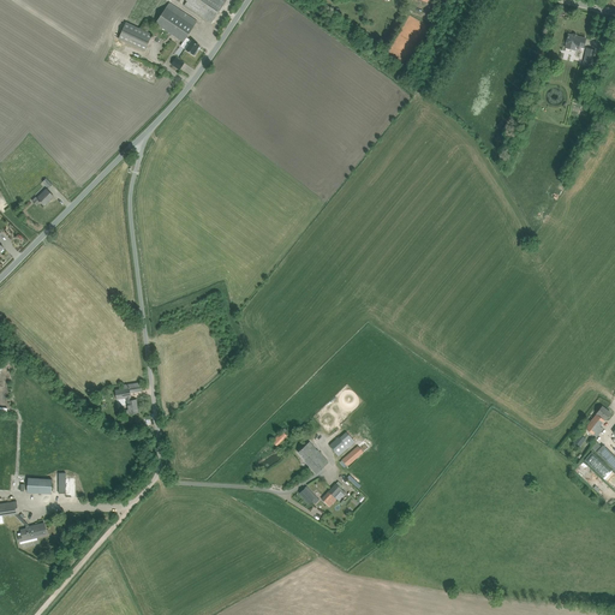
[(226,0),(187,0),(184,6),(212,24),(226,0)]
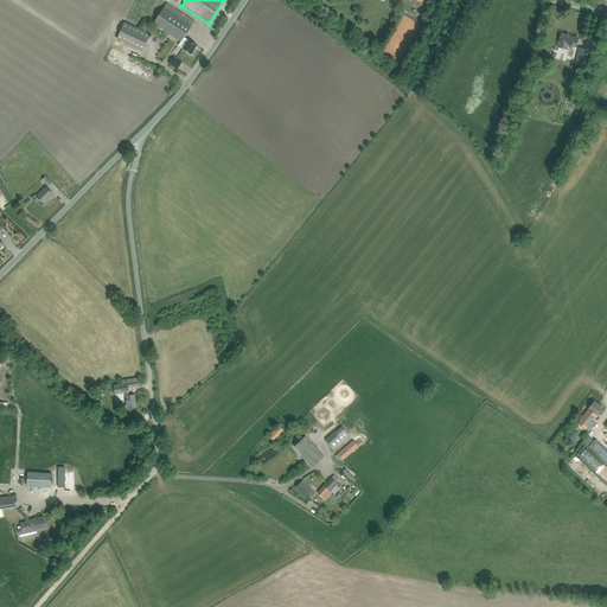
[(167,2),(153,23),(181,42),(178,45),(191,53),(197,45),(184,37),(195,21),(167,2)]
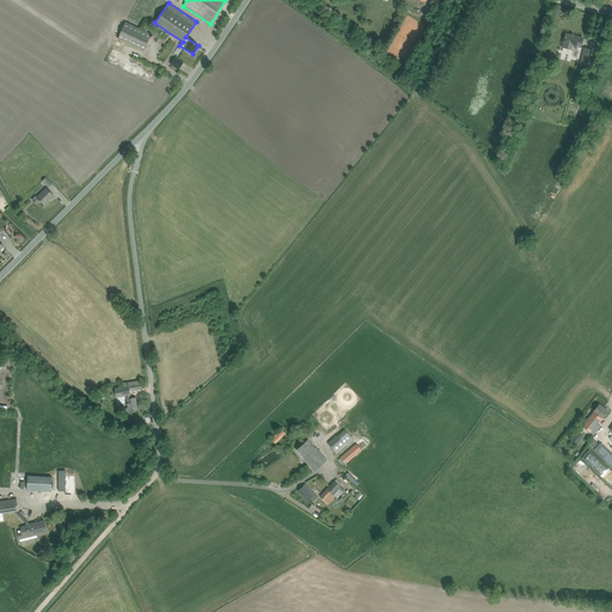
[(117,38),(144,51),(152,35),(126,22),(117,38)]
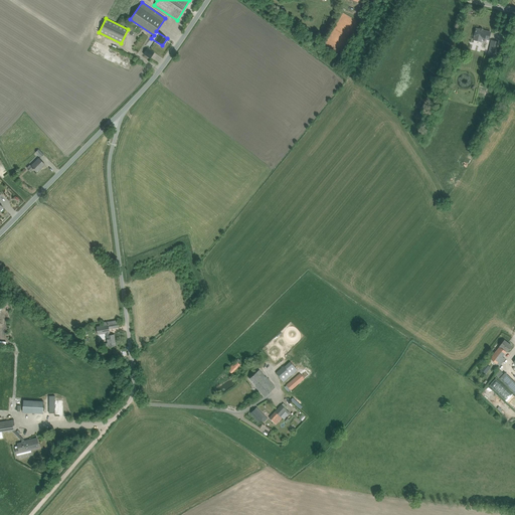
[(481,42),(482,38),(489,39),(491,32),(476,28),(474,36),(475,36),(474,40),(481,42)]
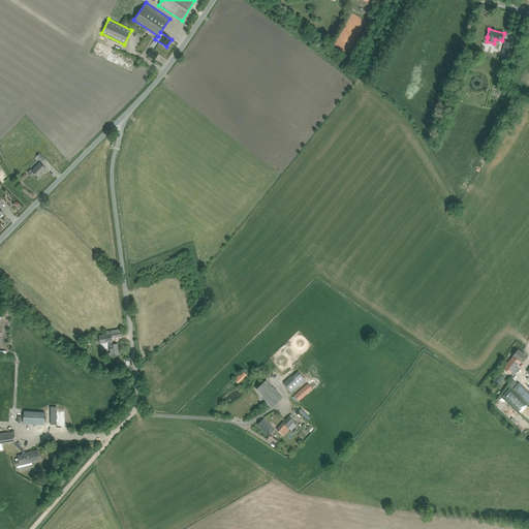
[(501,55),(509,57),(512,43),(504,41),(501,55)]
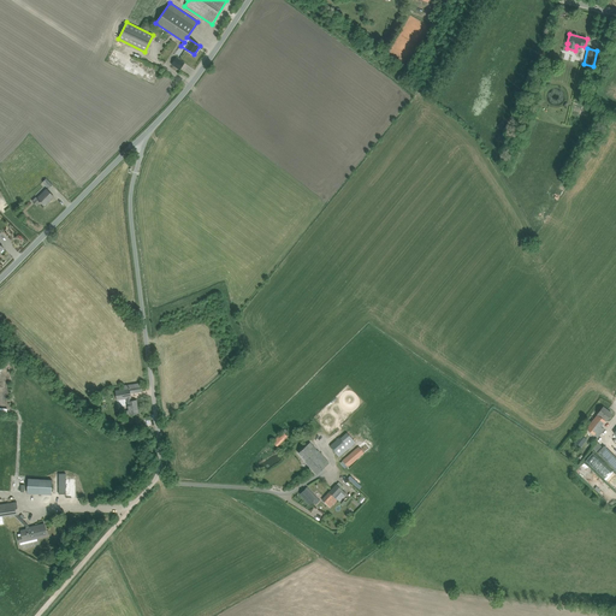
[(172,65),(175,66),(179,70),(184,63),(177,58),(172,65)]
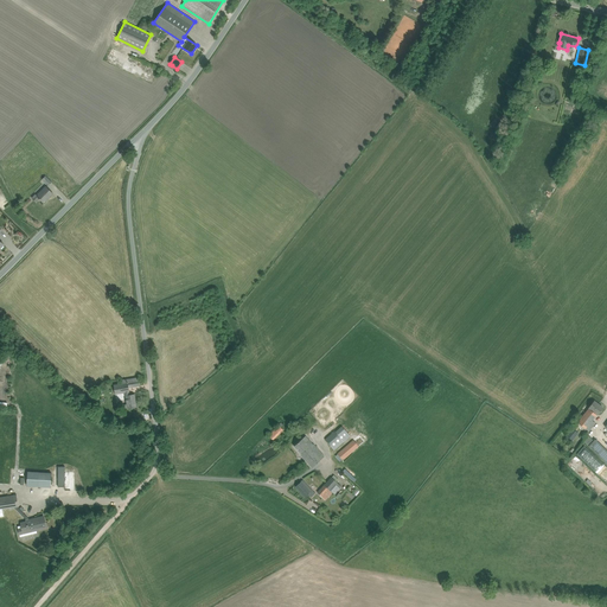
[(146,80),(148,74),(139,70),(136,76),(146,80)]
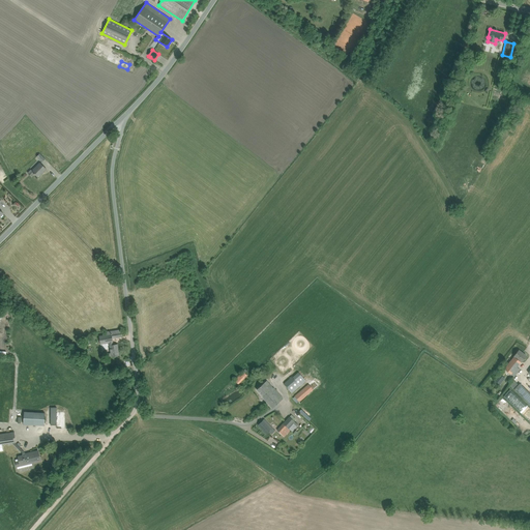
[(47,169),(42,166),(39,163),(32,171),(30,170),(28,173),(32,177),(34,174),(38,177),(47,169)]
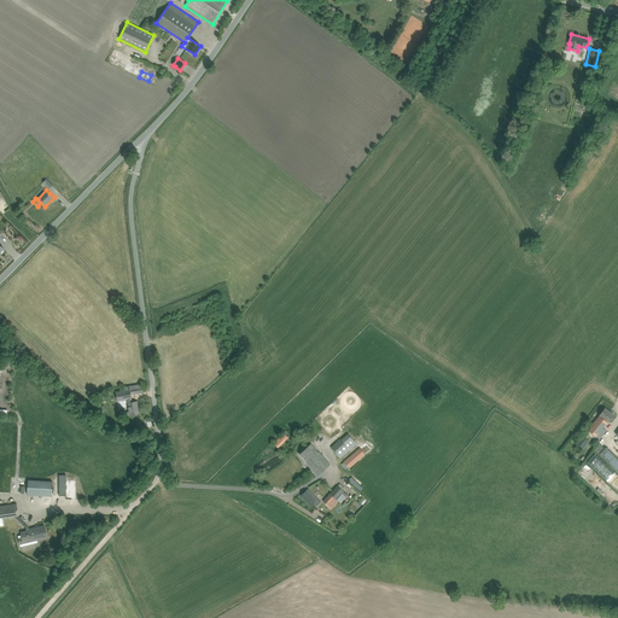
[(124,391),(116,392),(117,398),(128,397),(130,412),(130,417),(133,415),(139,415),(136,401),(132,402),(132,398),(132,395),(130,386),(124,388),(124,391)]
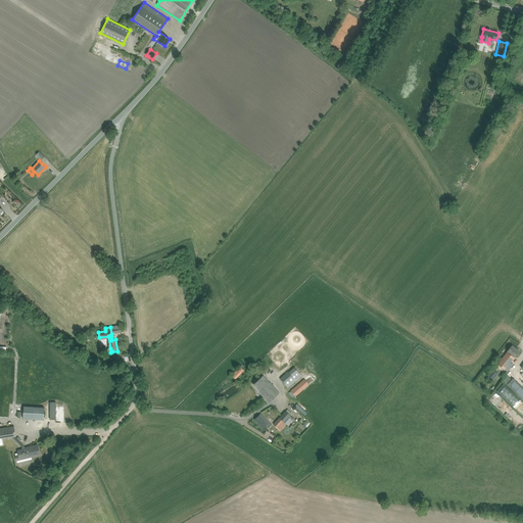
[(505,355),(498,365),(508,372),(513,366),(510,364),(514,359),(513,359),(514,358),(516,355),(519,351),(512,345),(509,349),(507,351),(508,352),(505,355)]
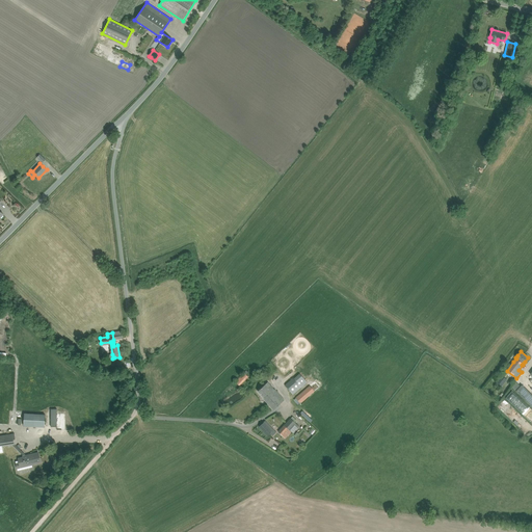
[(247,375),(249,373),(246,370),(235,381),(239,387),(248,377),(247,375)]
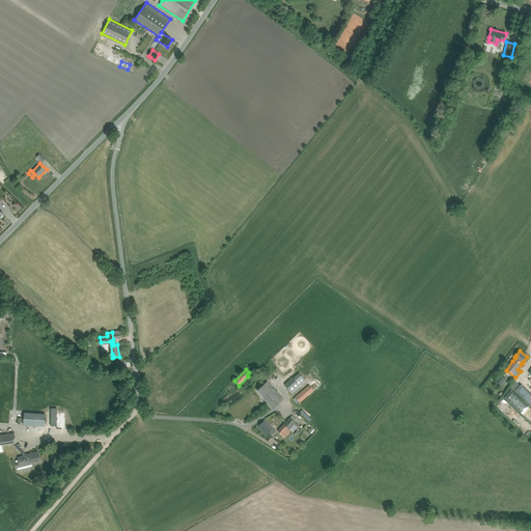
[(305,382),(303,379),(298,373),(294,378),(292,376),(284,385),(294,393),(304,383),(305,382)]
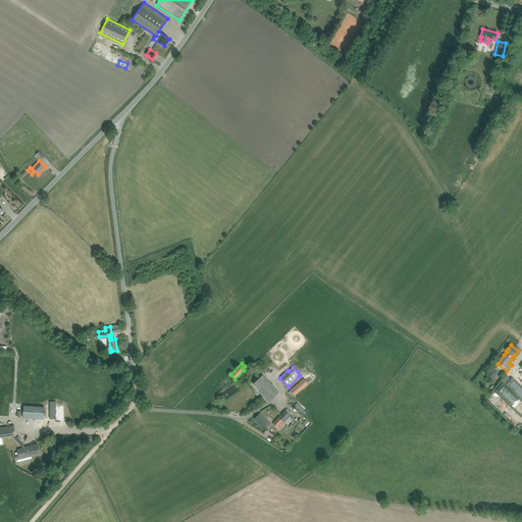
[(498,373),(492,368),(487,375),(492,379),(498,373)]
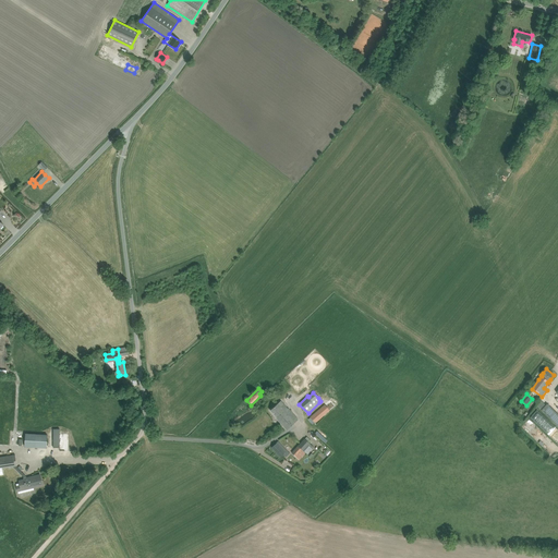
[(281,400),(275,407),(270,410),(277,417),(277,419),(287,429),(291,426),(299,420),(289,408),(288,408),(281,400)]
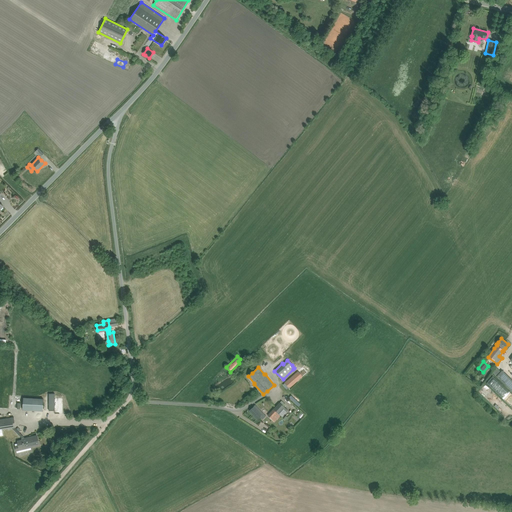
[(511,399),(511,381),(500,369),(498,371),(495,368),(491,372),(502,382),(501,383),(504,385),(503,385),(508,390),(506,393),(511,399)]
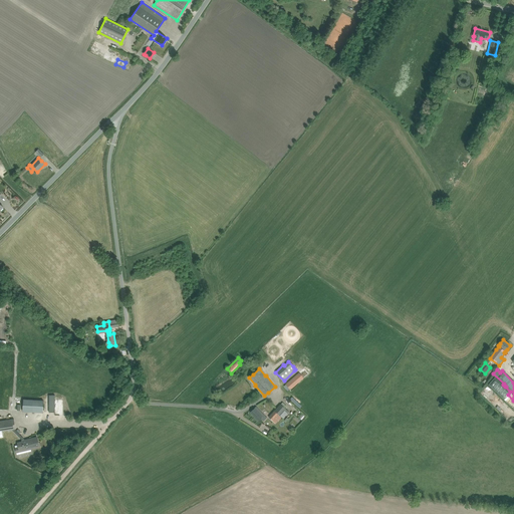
[(286,384),(290,390),(304,377),(299,372),(286,384)]
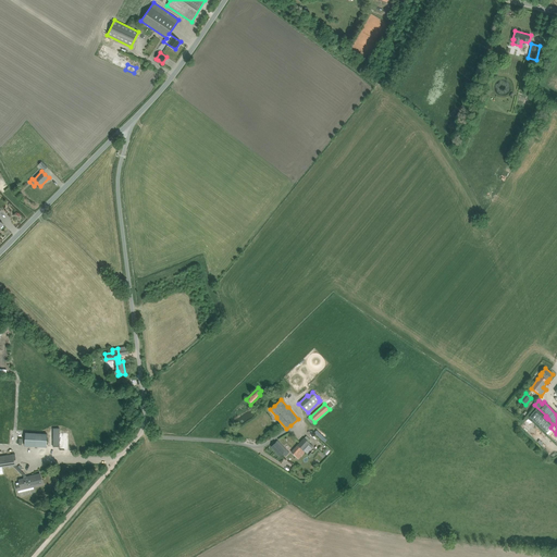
[(527,415),(531,420),(537,415),(533,409),(527,415)]
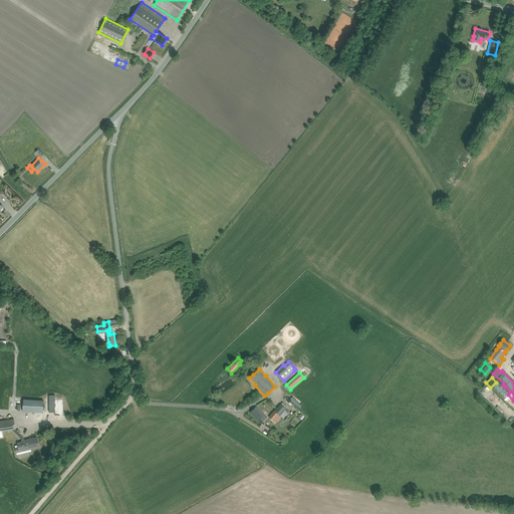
[(510,411),(487,390),(482,395),(506,417),(510,411)]
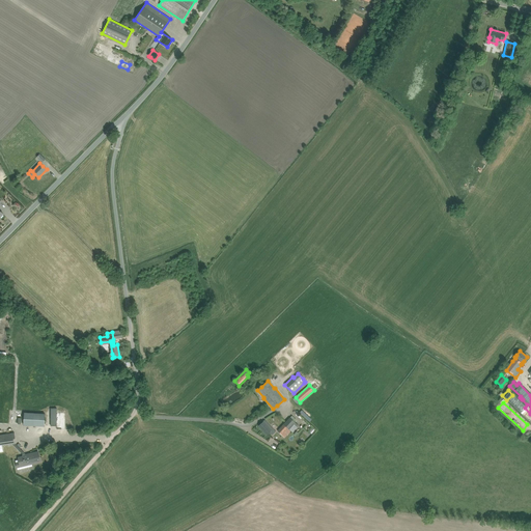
[(21,426),(42,427),(43,415),(22,414),(21,426)]
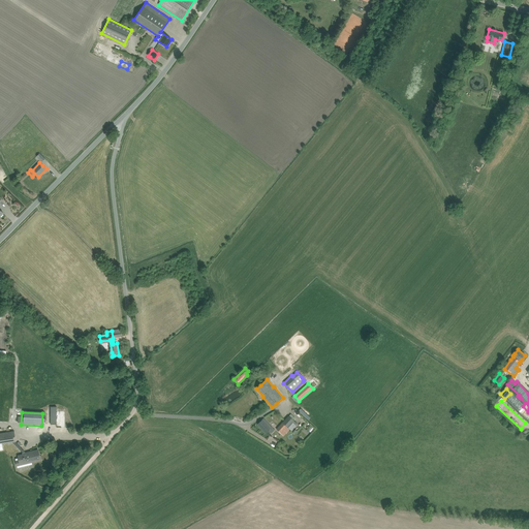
[(287,428),(294,419),(289,415),(276,429),(281,433),(282,432),(287,427),(287,428)]
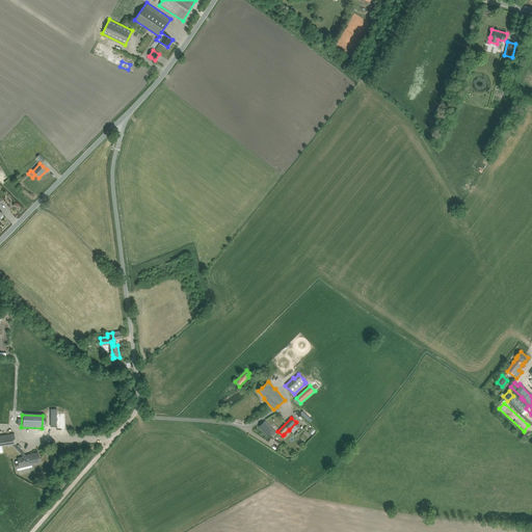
[(270,433),(272,435),(275,432),(273,430),(269,425),(265,421),(259,426),(267,435),(270,433)]
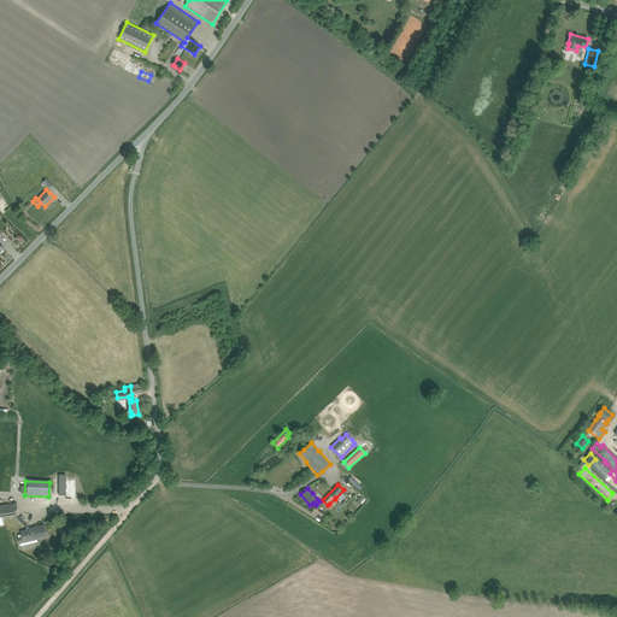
[(37,539),(41,538),(47,536),(45,526),(36,527),(36,528),(30,529),(29,527),(18,516),(19,515),(17,503),(0,505),(0,524),(4,524),(3,518),(15,516),(27,528),(27,530),(22,532),(23,535),(18,538),(19,544),(37,540),(37,539)]
